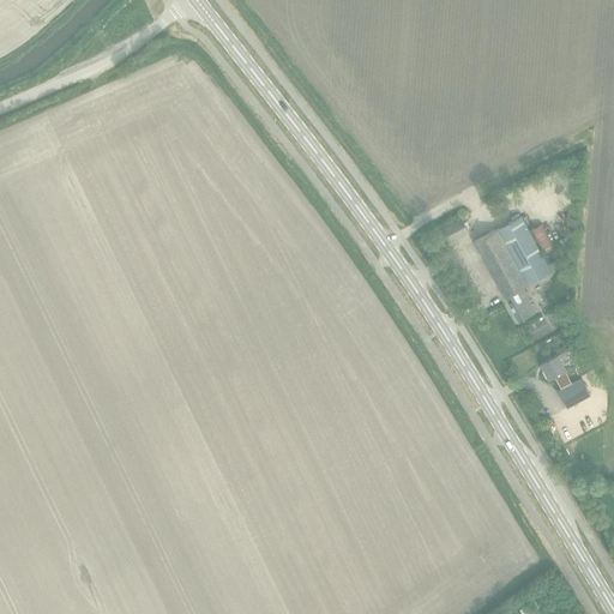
[(522,288),(549,272),(540,254),(553,247),(541,224),(527,232),(519,216),(471,242),(516,321),(534,312),(522,288)]
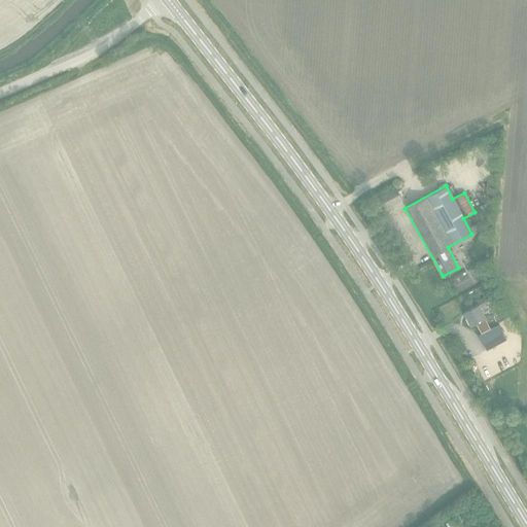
[(382,209),(400,199),(394,187),(376,197),(382,209)]
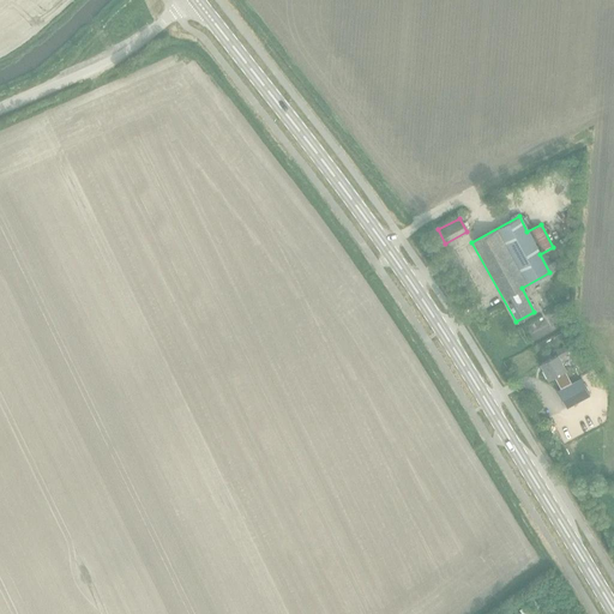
[(557,218),(545,224),(554,244),(567,236),(557,218)]
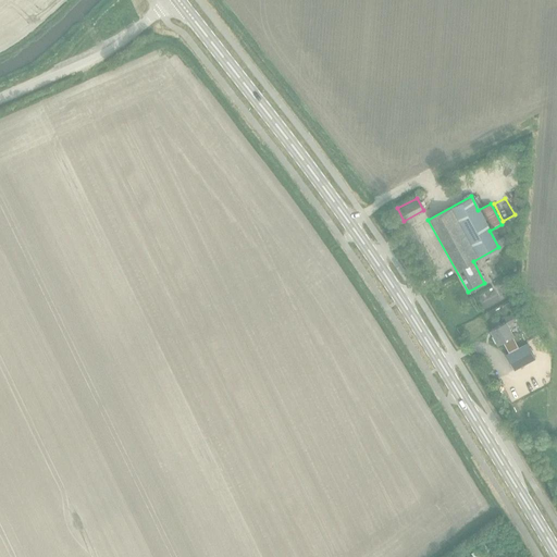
[(506,323),(512,320),(510,314),(504,318),(505,321),(490,329),(496,343),(512,335),(506,323)]
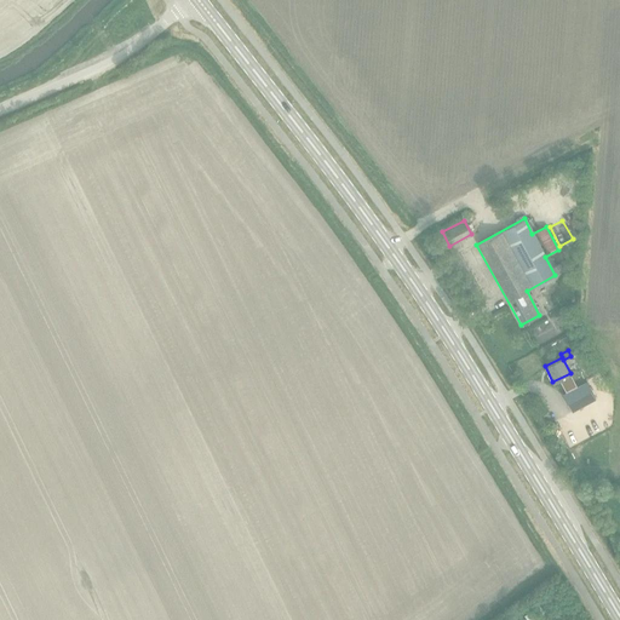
[(607,389),(600,375),(583,384),(590,397),(607,389)]
